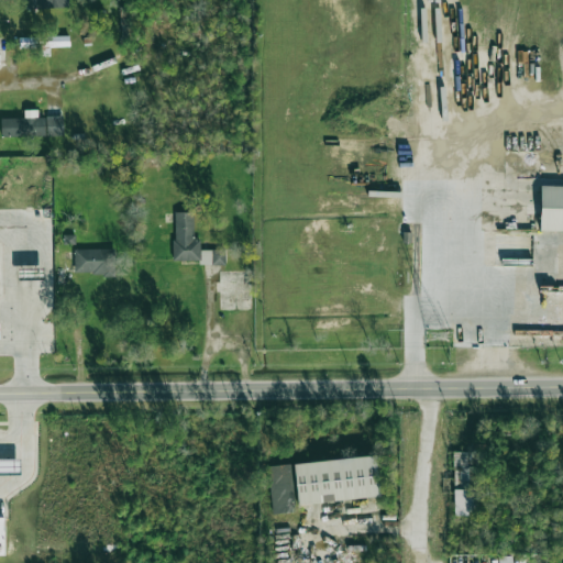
[(68,0),(24,0),(25,9),(68,7),(68,0)]
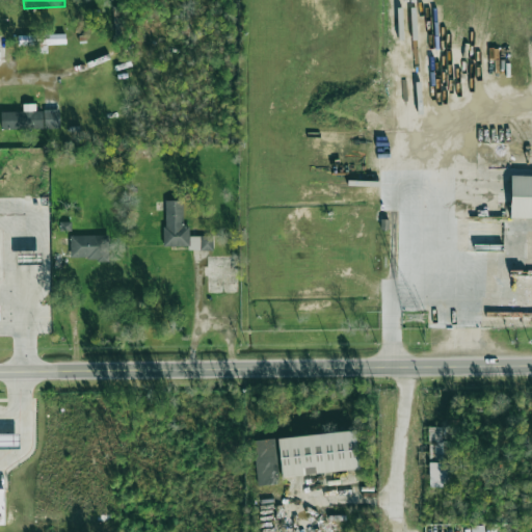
[(65,33),(42,34),(42,51),(47,51),(47,45),(65,44),(65,33)]
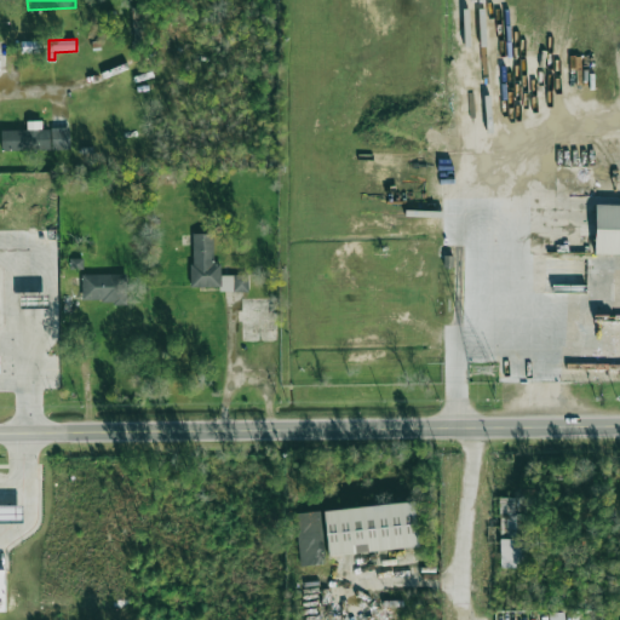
[(39,55),(39,41),(21,41),(21,55),(39,55)]
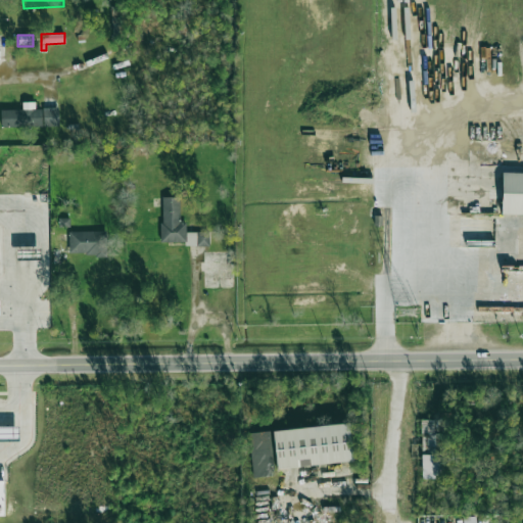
[(0,110),(0,127),(58,127),(58,107),(35,107),(35,102),(22,102),(22,110),(0,110)]
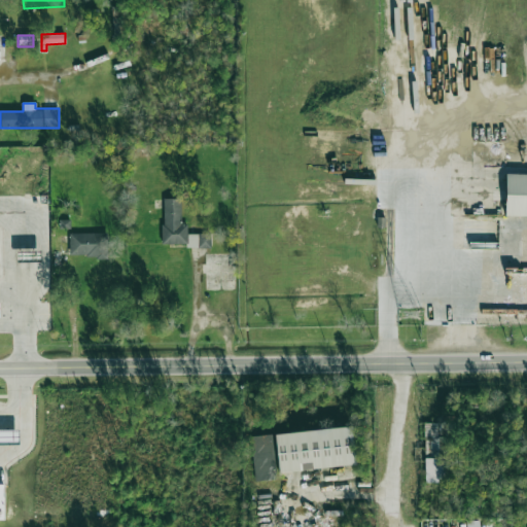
[(526,216),(526,174),(505,174),(504,216),(526,216)]
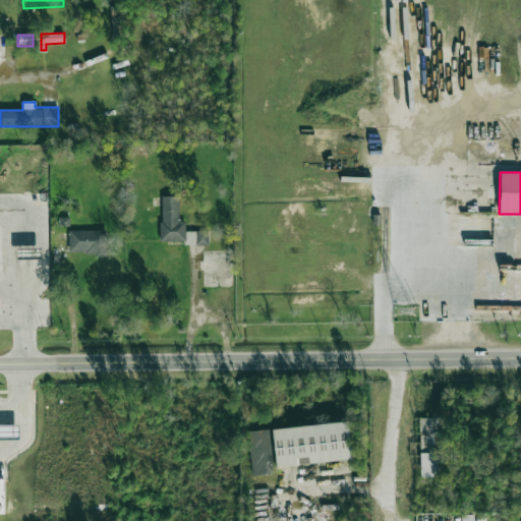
[(161,241),(185,241),(185,245),(209,245),(209,231),(185,231),(184,222),(179,222),(178,196),(160,196),(161,241)]
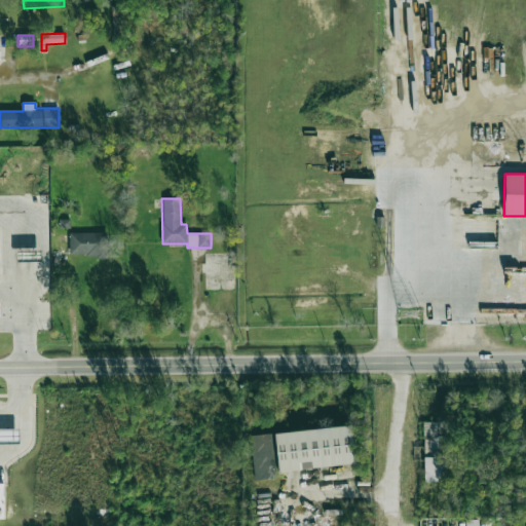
[(110,232),(69,233),(69,257),(110,256),(110,232)]
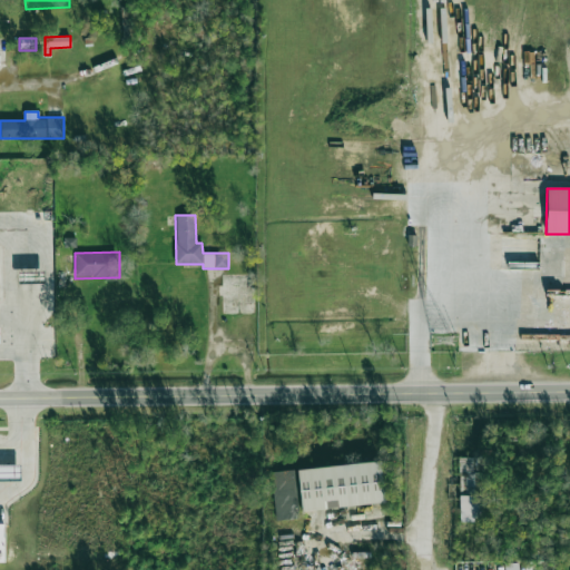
[(19,272),(43,272),(43,284),(18,284),(19,272)]
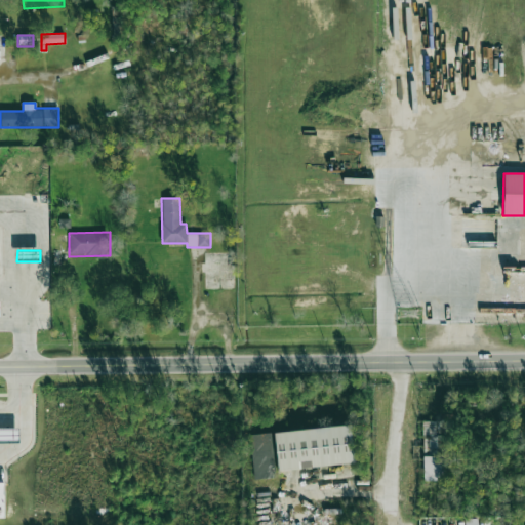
[(440,421),(422,421),(423,453),(441,453),(440,421)]
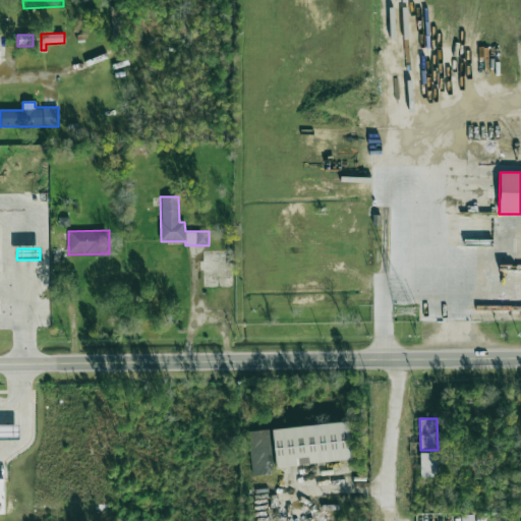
[(272,429),(276,467),(351,460),(347,421),(272,429)]
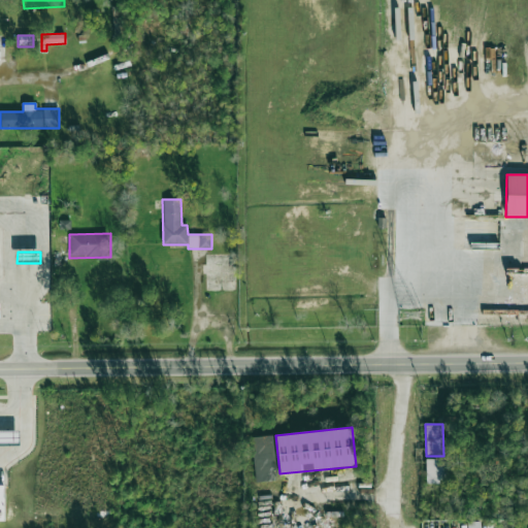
[(0,443),(19,443),(18,430),(0,430),(0,443)]
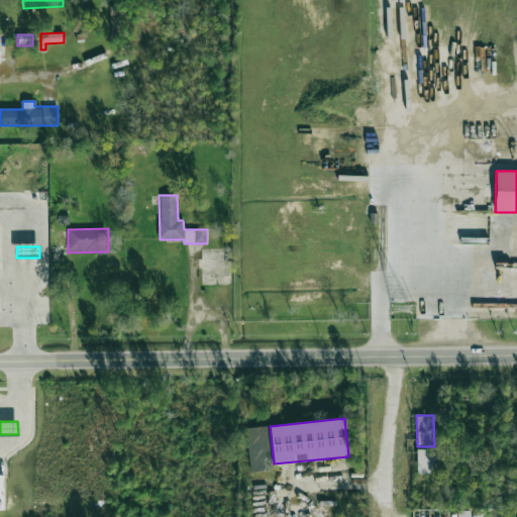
[(247,427),(249,473),(270,472),(268,426),(247,427)]
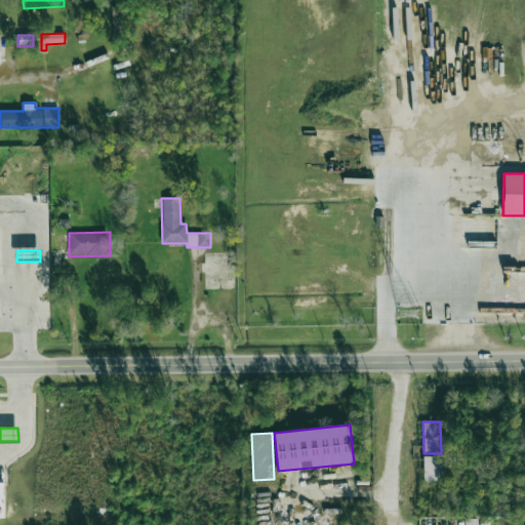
[(423,456),(423,481),(444,481),(444,456),(423,456)]
